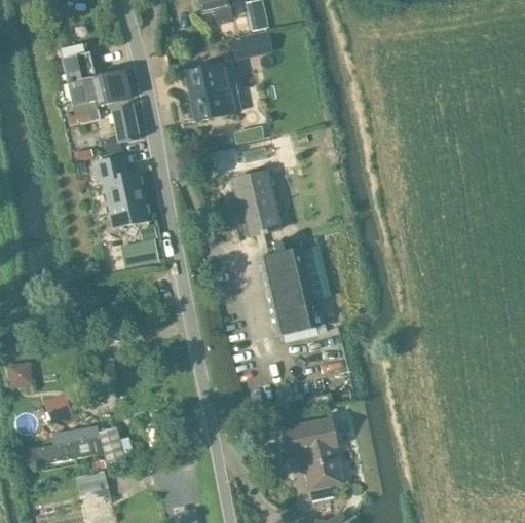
[(198,0),(201,12),(214,9),(217,22),(233,17),(229,0),(198,0)]
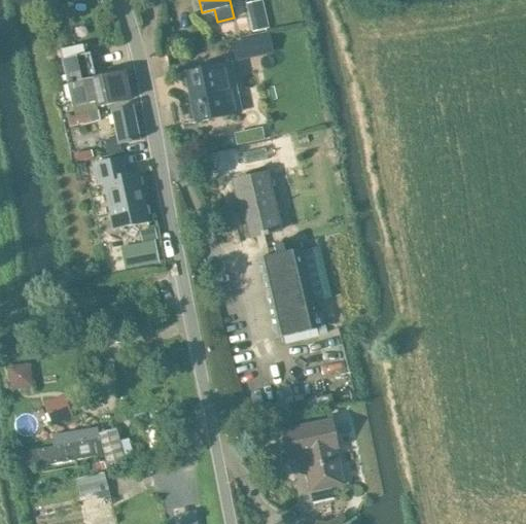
[(272,15),(255,20),(258,31),(274,27),(272,15)]
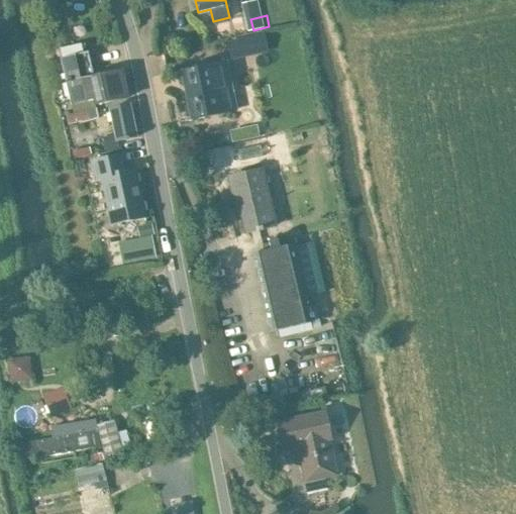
[(243,37),(228,41),(231,60),(247,56),(243,37)]
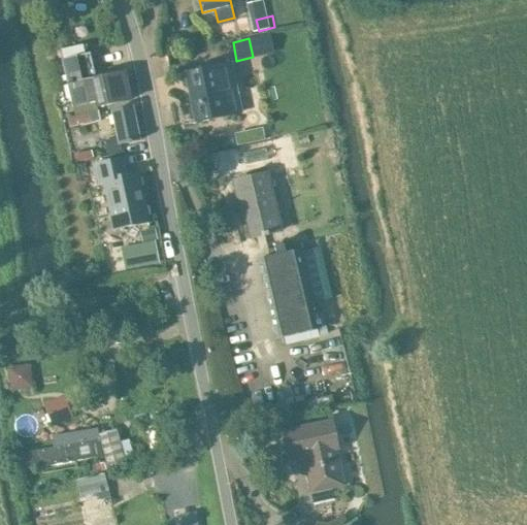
[(131,98),(125,70),(95,77),(90,51),(62,57),(73,105),(97,100),(98,105),(131,98)]
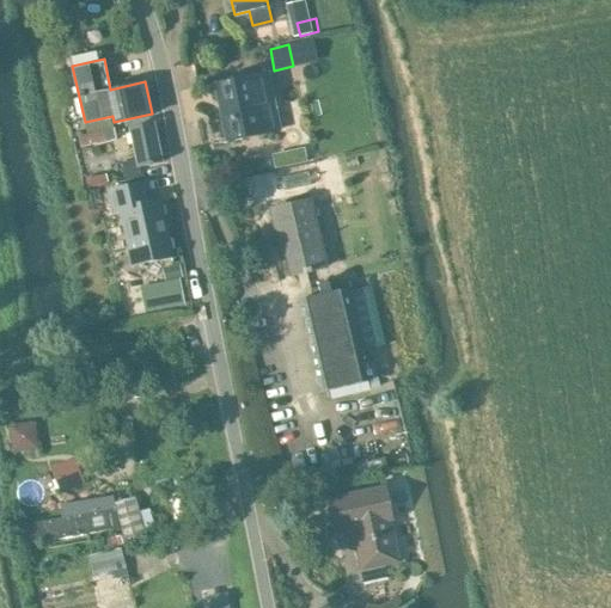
[(275,129),(264,73),(214,83),(214,84),(211,84),(208,87),(211,97),(214,99),(218,99),(221,120),(218,121),(215,124),(218,134),(220,136),(225,135),(225,139),(275,129)]
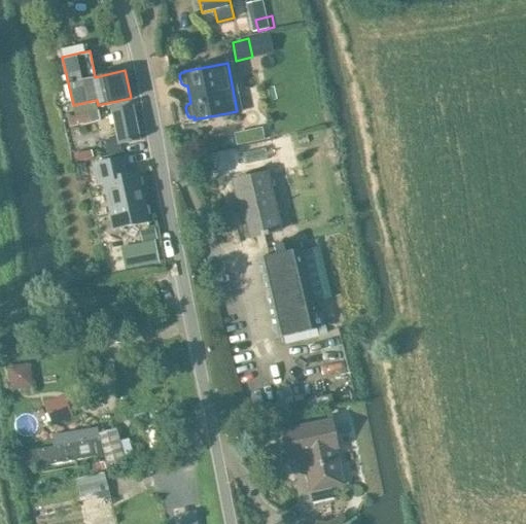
[(139,138),(132,105),(111,109),(117,136),(105,139),(108,154),(120,151),(118,142),(139,138)]
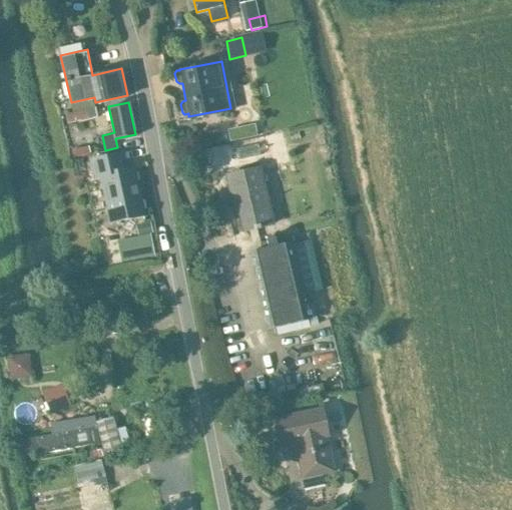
[(66,112),(68,121),(80,118),(80,119),(98,115),(95,105),(66,112)]
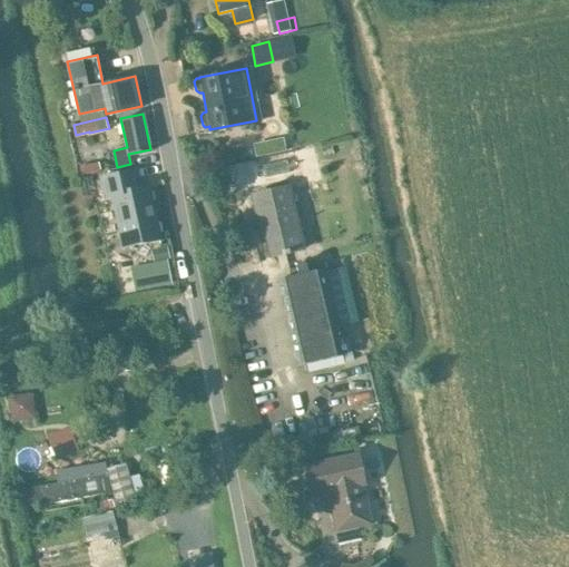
[(247,143),(251,157),(272,152),(268,137),(247,143)]
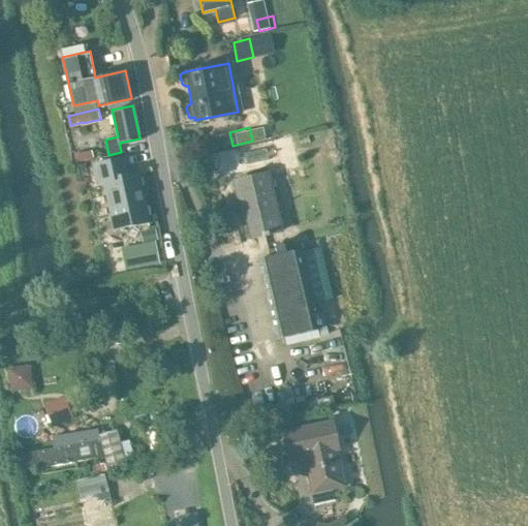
[(245,159),(242,146),(209,155),(212,167),(245,159)]
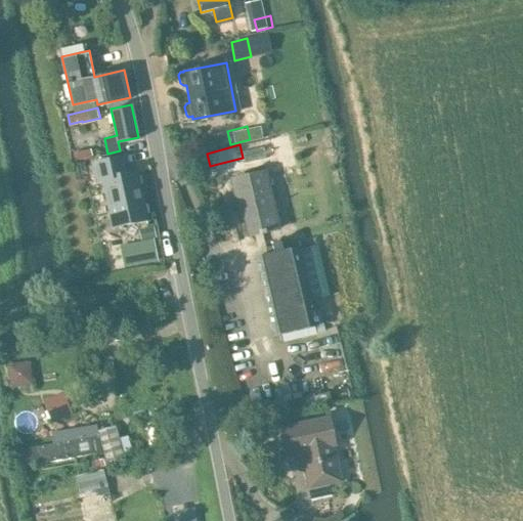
[(90,147),(73,153),(75,161),(93,156),(90,147)]
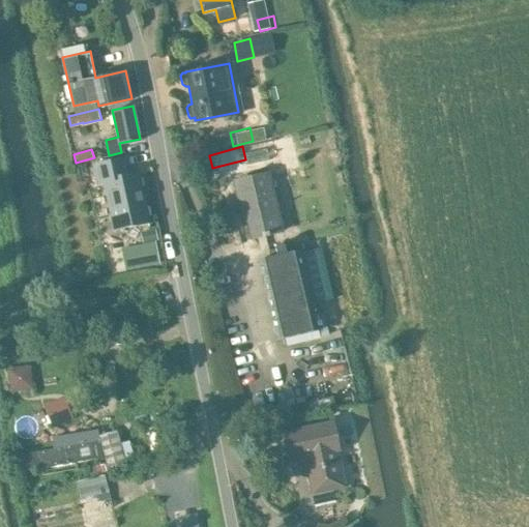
[(104,181),(114,229),(149,222),(144,200),(142,201),(140,191),(142,189),(138,172),(129,174),(125,157),(93,165),(97,183),(104,181)]
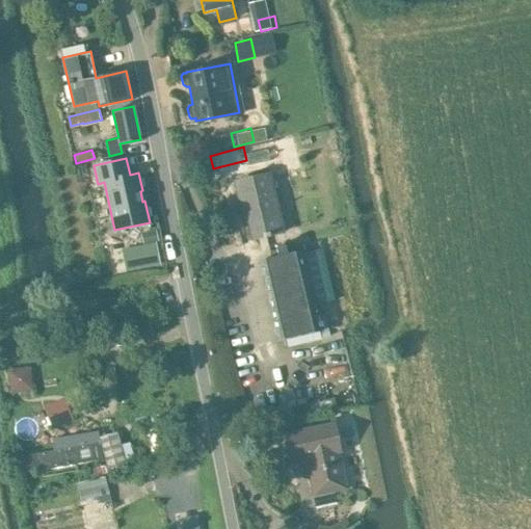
[(283,231),(269,173),(235,181),(242,212),(246,211),(253,238),(263,236),(264,237),(270,235),(270,234),(283,231)]
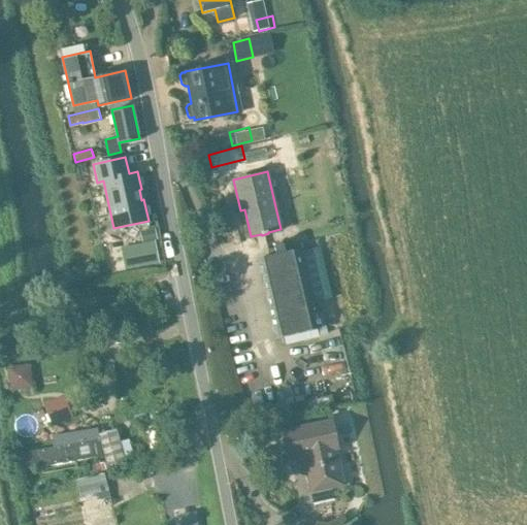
[(156,228),(140,231),(142,241),(158,238),(156,228)]
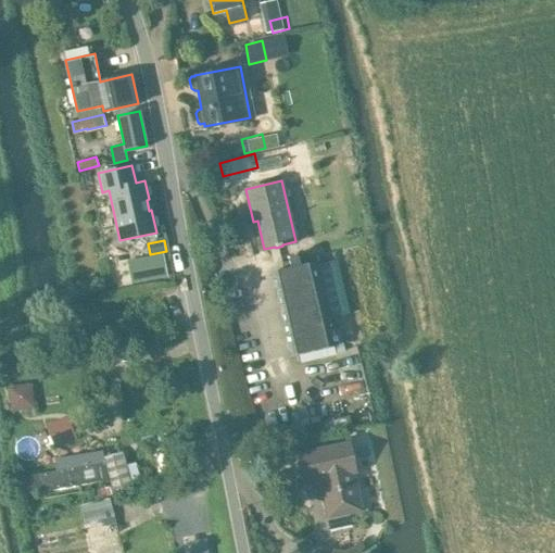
[(163,253),(129,260),(134,284),(167,277),(163,253)]
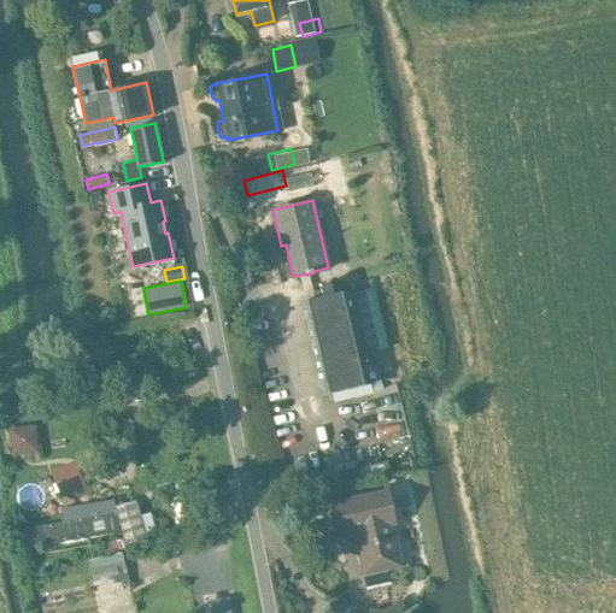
[(373,384),(350,290),(344,292),(341,284),(332,287),(330,284),(328,283),(323,284),(322,286),(321,289),(312,292),(315,299),(301,302),(324,396),(373,384)]
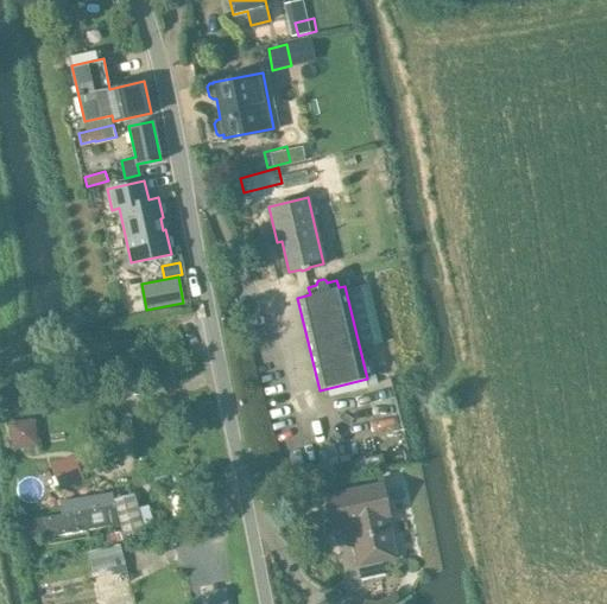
[(397,558),(389,515),(390,515),(384,482),(327,494),(334,527),(351,523),(359,565),(360,565),(362,579),(386,574),(383,560),(397,558)]
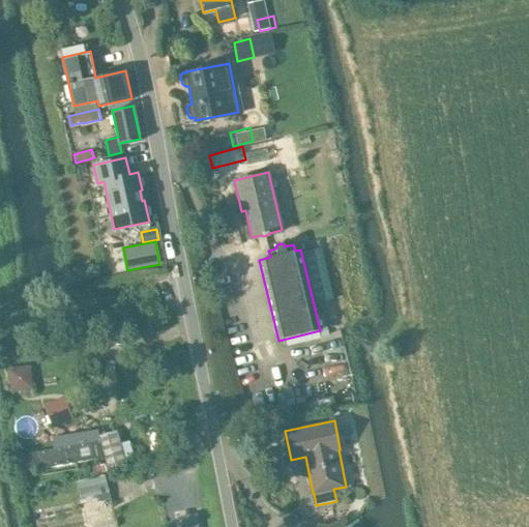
[(99,434),(107,461),(84,467),(87,476),(125,465),(125,462),(136,459),(129,439),(119,442),(116,430),(99,434)]
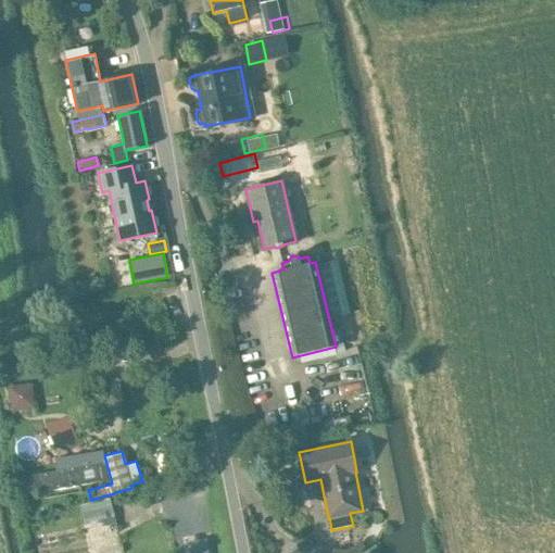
[(20,476),(23,492),(105,478),(103,462),(71,467),(70,459),(61,461),(63,468),(20,476)]
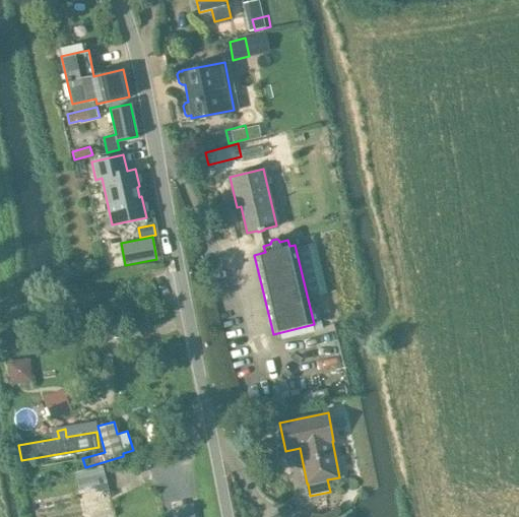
[(104,465),(75,471),(79,489),(98,486),(99,491),(110,489),(104,465)]
